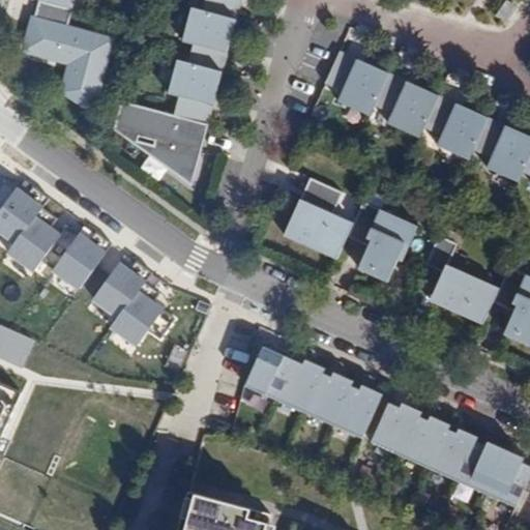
[(68,7),(40,0),(38,0),(25,49),(71,61),(63,91),(91,109),(110,40),(66,28),(71,8),(68,7)]
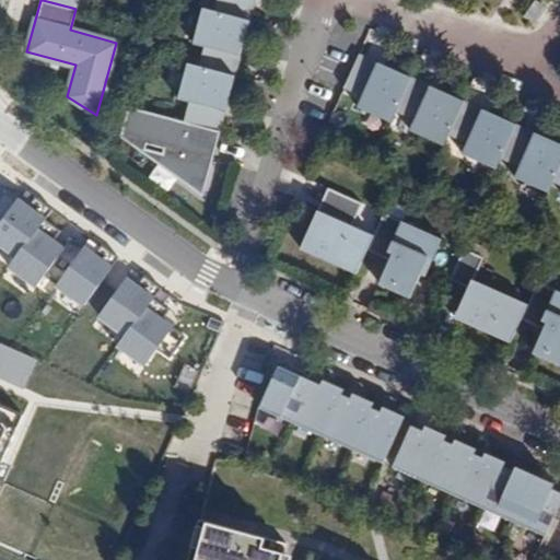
[(219,0),(253,10),(254,0),(219,0)]
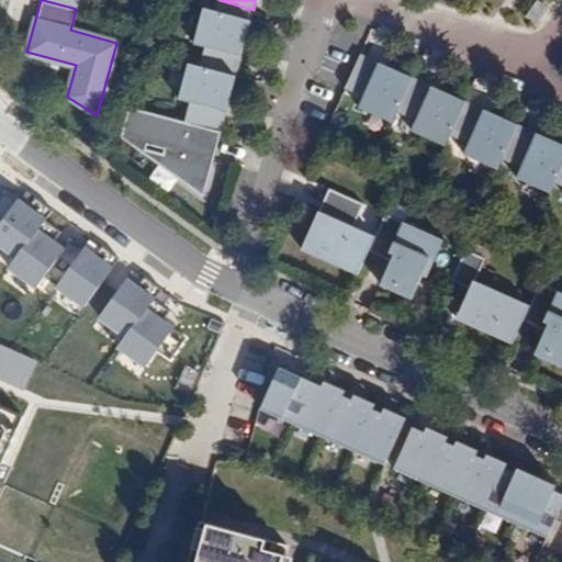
[(197,15),(189,51),(237,65),(247,29),(197,15)]
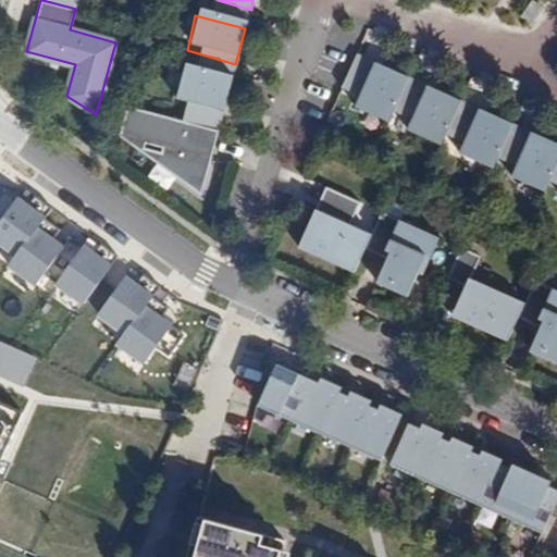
[(390,123),(409,77),(374,62),(355,108),(390,123)]
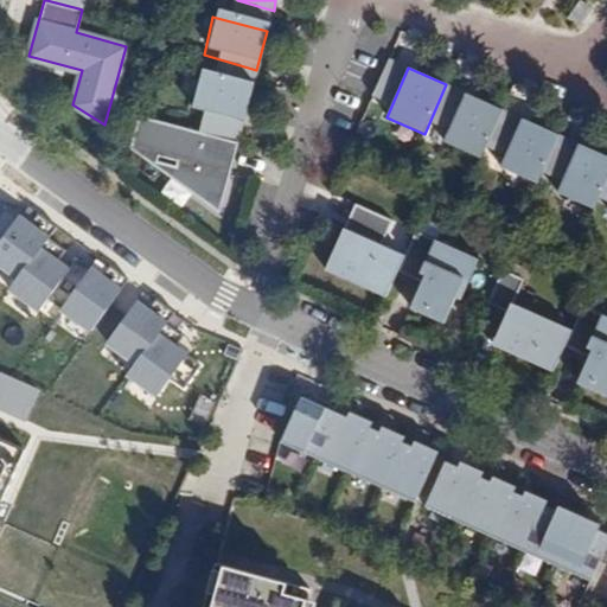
[(199,75),(189,115),(238,128),(248,88),(199,75)]
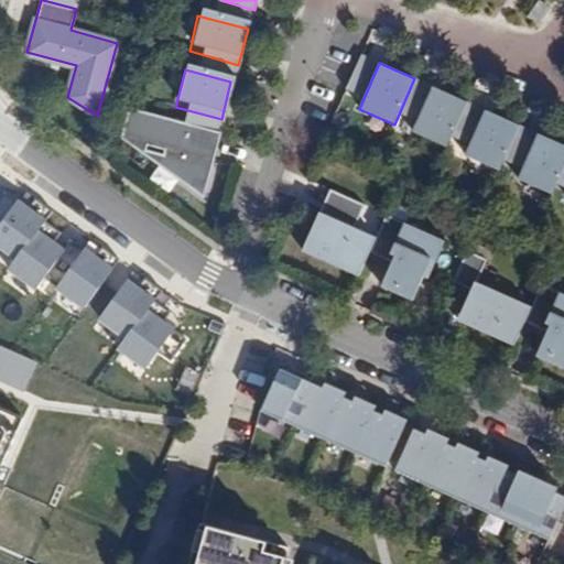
[(449,147),(470,100),(435,84),(414,131),(449,147)]
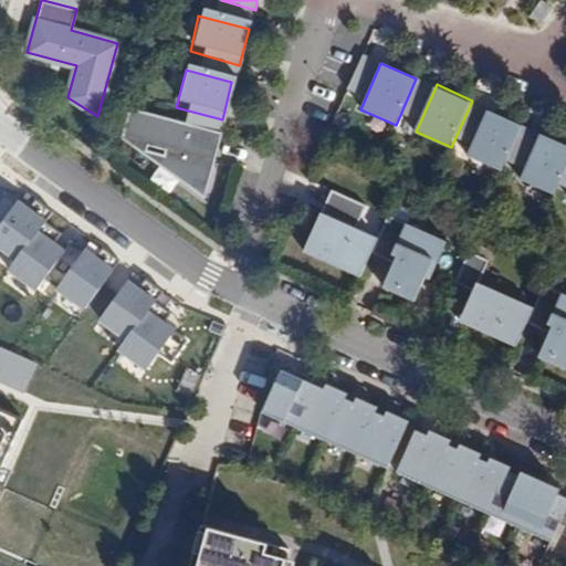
[(222,133),(129,107),(122,138),(165,150),(160,167),(191,188),(194,177),(209,181),(215,161),(209,160),(211,153),(217,154),(222,133)]
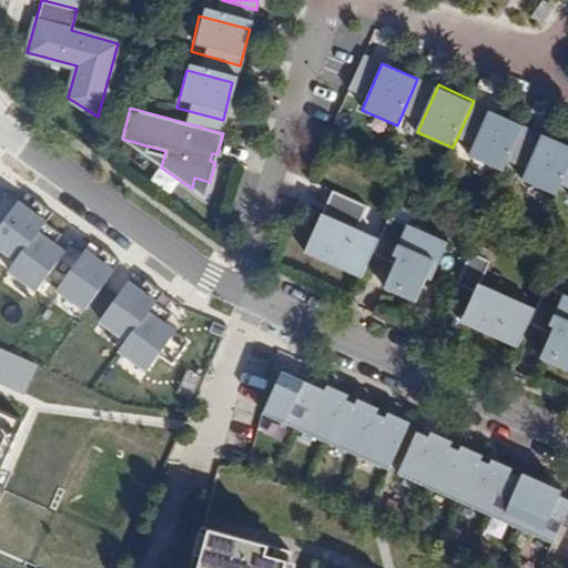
[(506,173),(527,127),(492,111),(470,158),(506,173)]
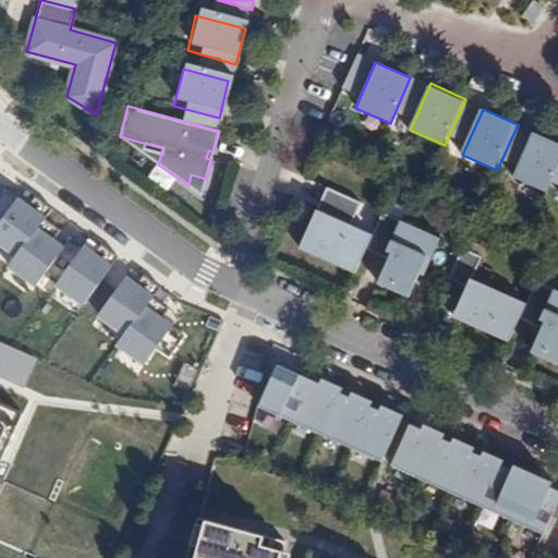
[(548,193),(557,169),(557,142),(533,132),(513,178),(548,193)]
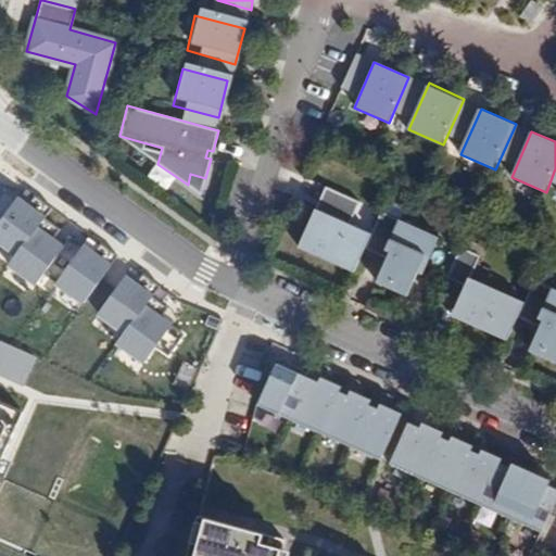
[(190,174),(188,185),(201,194),(205,178),(190,174)]
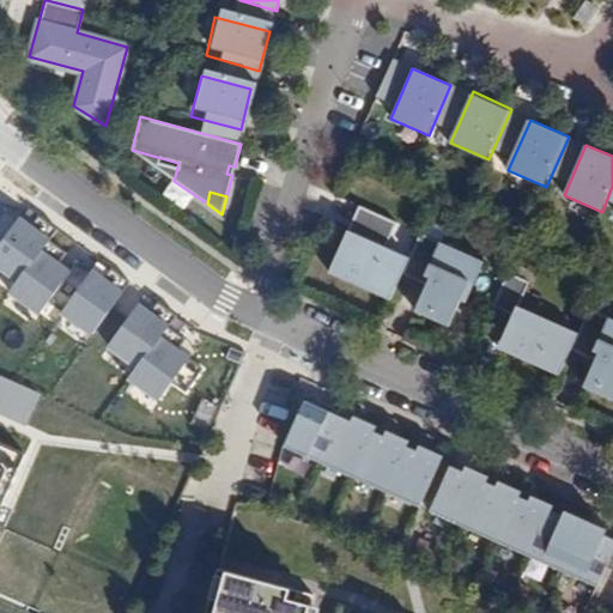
[(405,267),(410,258),(386,247),(396,222),(364,207),(350,241),(345,238),(329,272),(390,299),(402,273),(405,268),(405,267)]
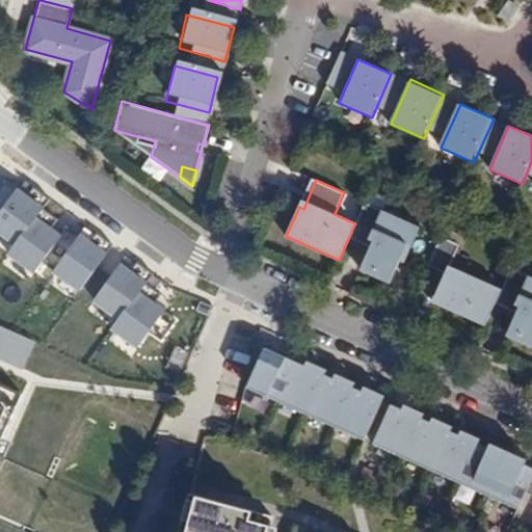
[(44,207),(18,187),(0,211),(0,245),(7,251),(3,263),(27,281),(35,270),(73,297),(106,253),(80,234),(72,246),(34,219),(44,207)]
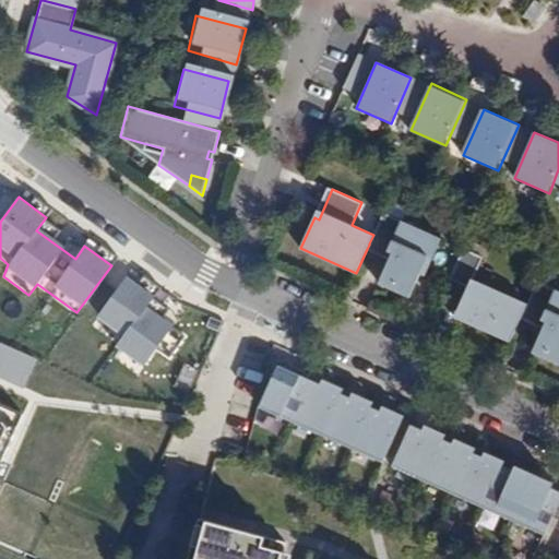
[(373,235),(369,244),(391,252),(389,259),(380,278),(399,286),(396,292),(408,297),(419,273),(424,275),(440,238),(383,212),(373,235)]
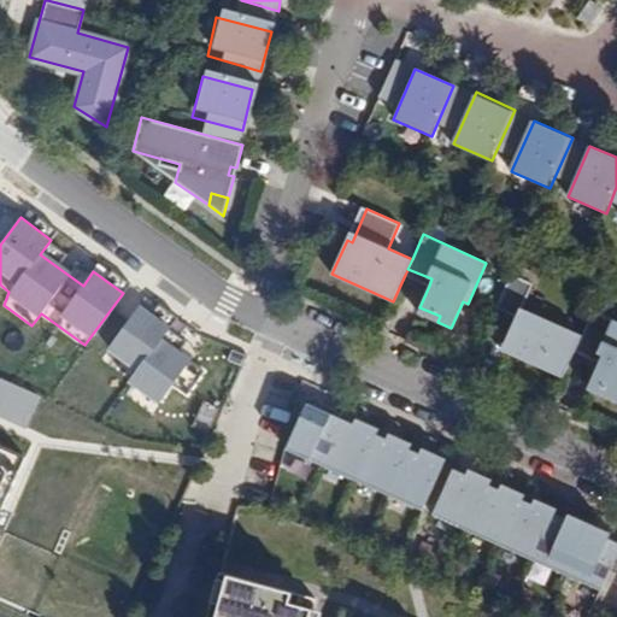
[(407,270),(405,275),(429,286),(432,278),(407,269),(407,270)]
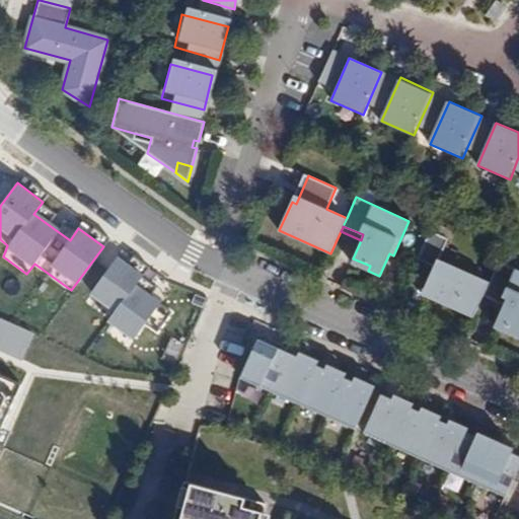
[(448,238),(430,230),(417,258),(434,266),(425,287),(440,294),(437,301),(473,317),(484,295),(485,292),(486,289),(489,282),(439,258),(448,238)]
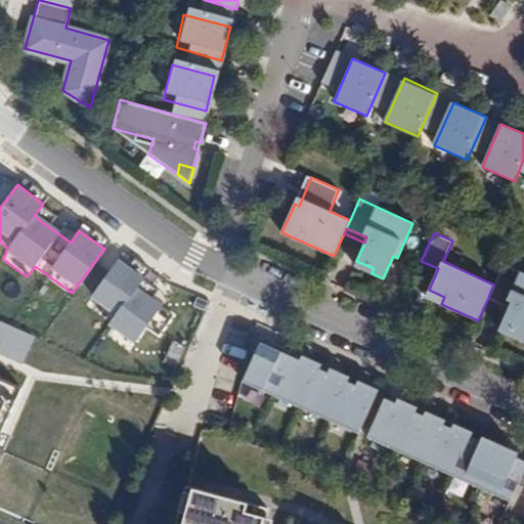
[(147,277),(117,257),(85,304),(110,320),(107,324),(112,328),(106,335),(132,352),(165,303),(141,287),(147,277)]
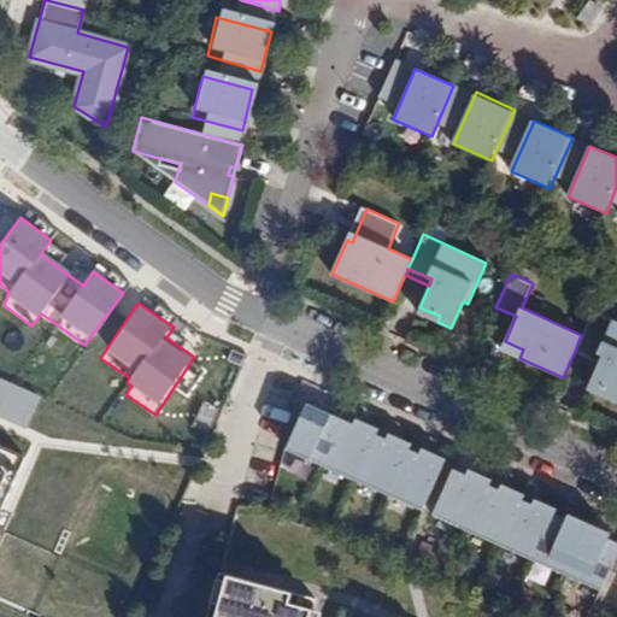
[(419,307),(417,312),(438,322),(440,316),(419,307)]
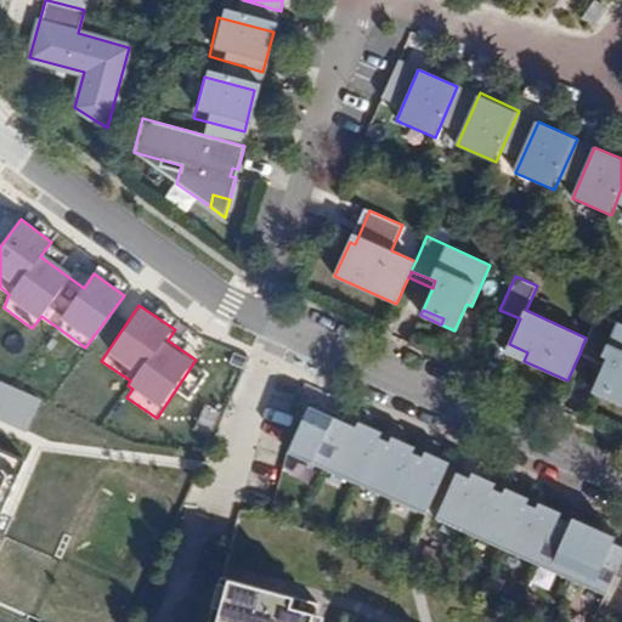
[(586,338),(582,346),(606,357),(604,365),(594,385),(615,395),(612,401),(621,405),(621,323),(598,312),(586,338)]
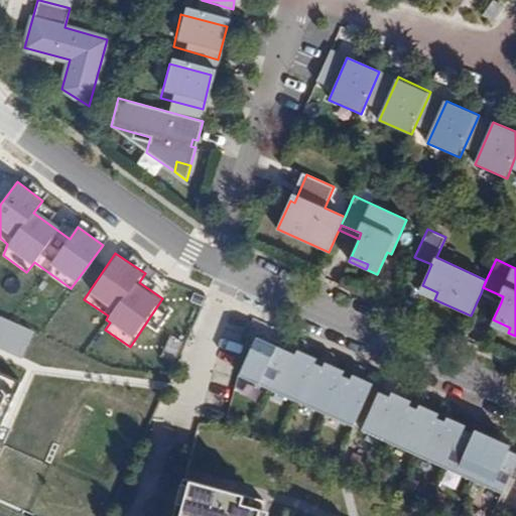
[(437,292),(422,285),(419,292),(434,299),(437,292)]
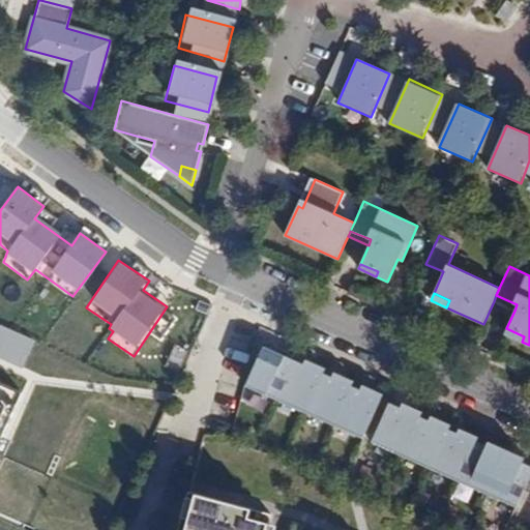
[(495,298),(494,301),(514,311),(517,304),(496,295),(495,298)]
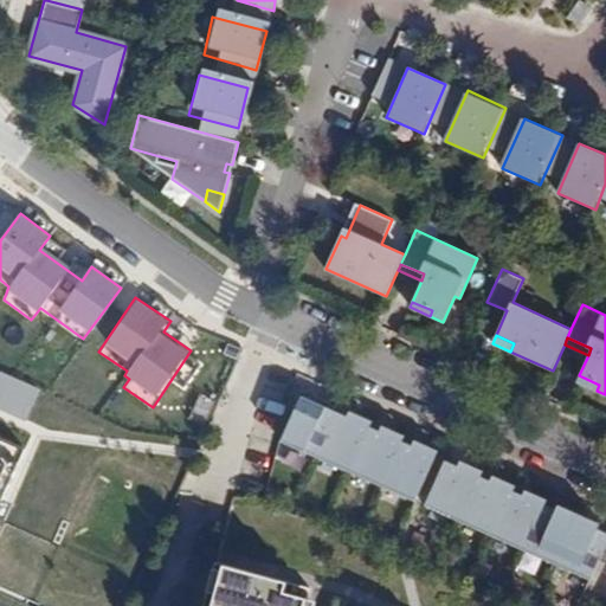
[(579,375),(577,381),(597,391),(599,385),(579,375)]
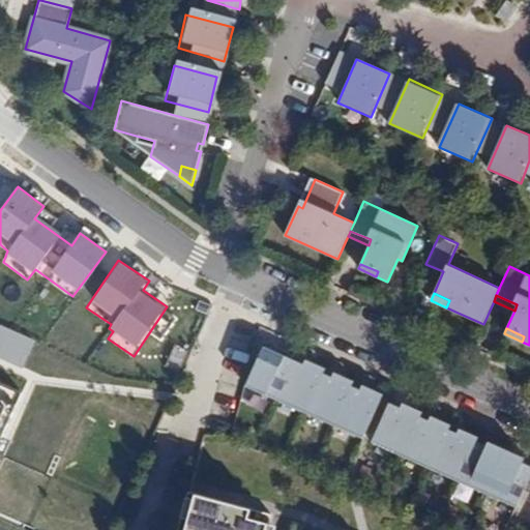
[(259,346),(247,386),(360,440),(384,395),(259,346)]
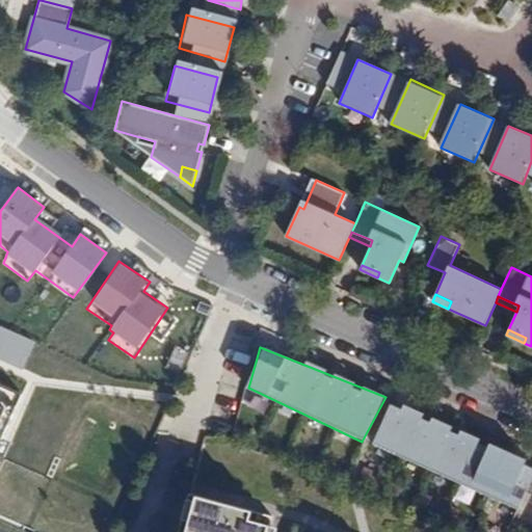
[(531,473),(531,459),(395,403),(376,447),(519,508),(531,473)]
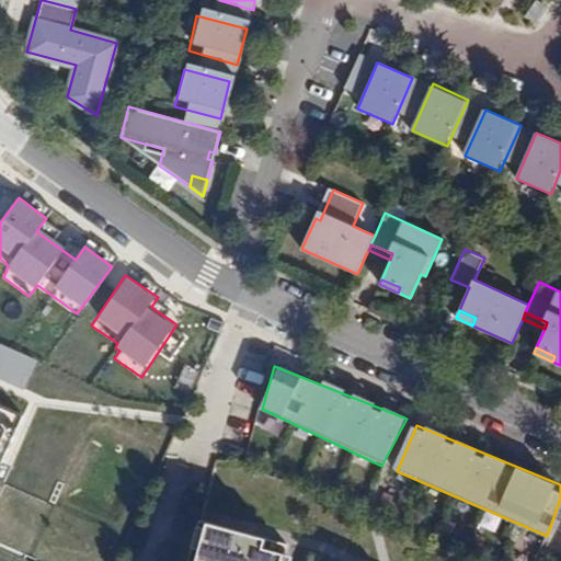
[(0,499),(23,442),(0,432),(0,499)]
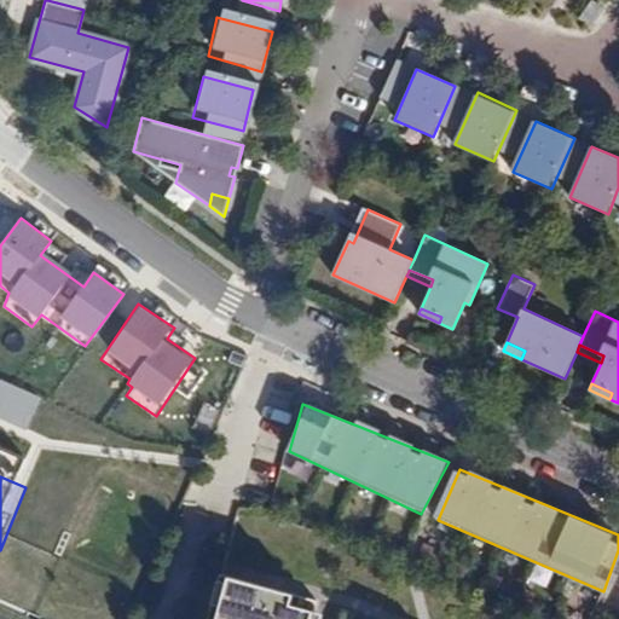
[(230,577),(218,618),(314,618),(316,615),(230,577)]
